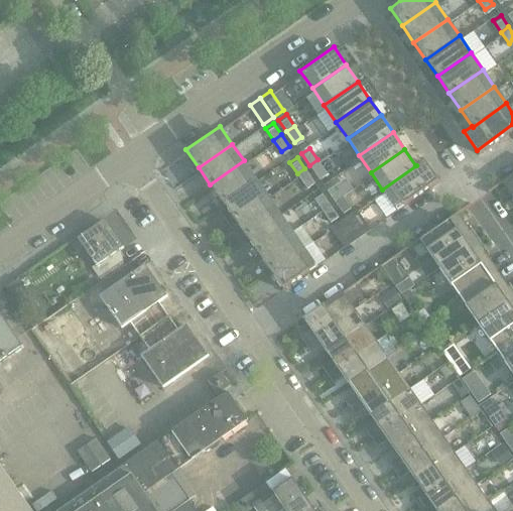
[(317,159),(309,165),(317,176),(326,170),(317,159)]
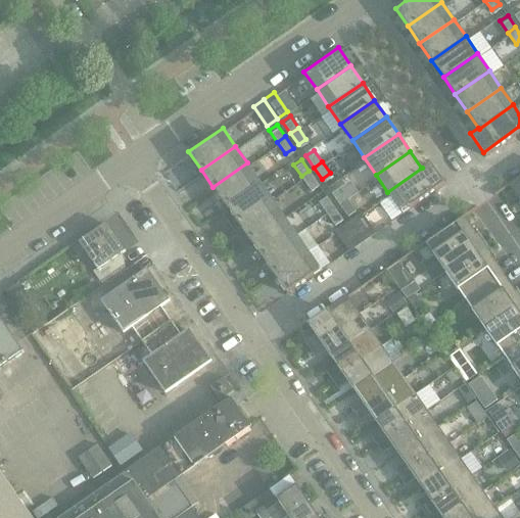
[(422,168),(387,192),(400,209),(442,180),(429,161),(421,168),(422,168)]
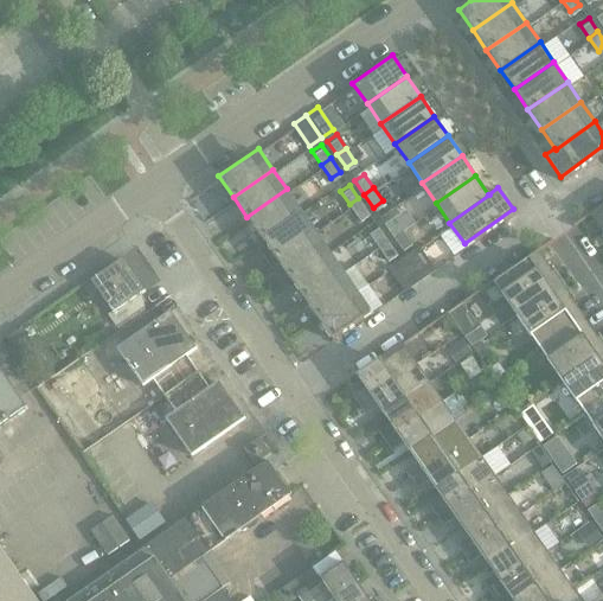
[(287,189),(247,217),(261,236),(300,209),(287,189)]
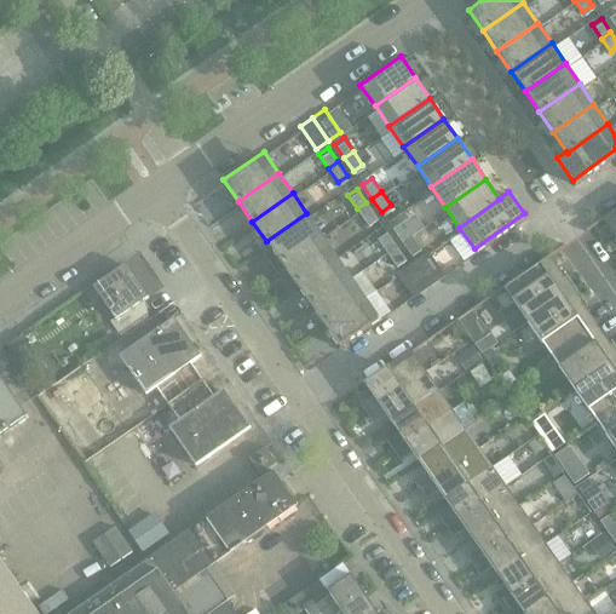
[(366,202),(357,208),(366,223),(375,216),(366,202)]
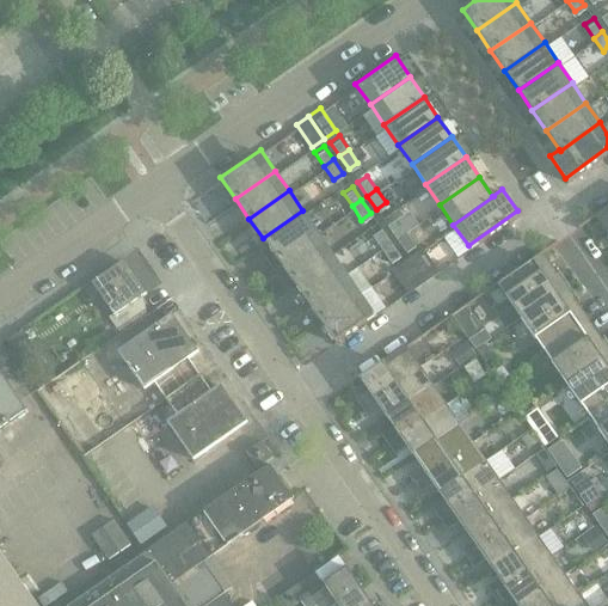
[(603,233),(607,240),(607,200),(576,222),(577,225),(593,213),(606,232),(605,233),(605,232),(603,233)]
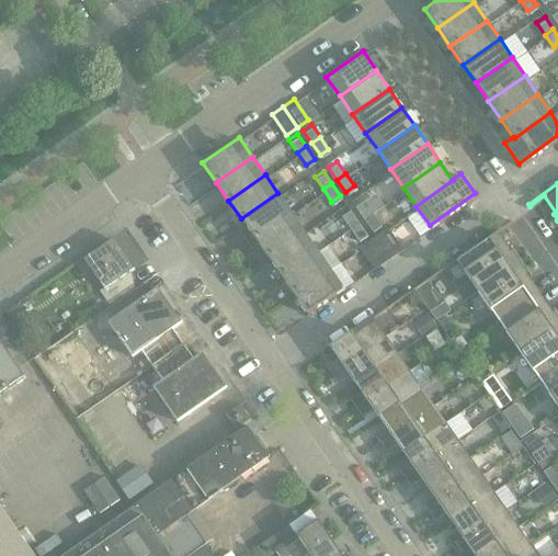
[(277,193),(241,218),(254,237),(291,212),(277,193)]
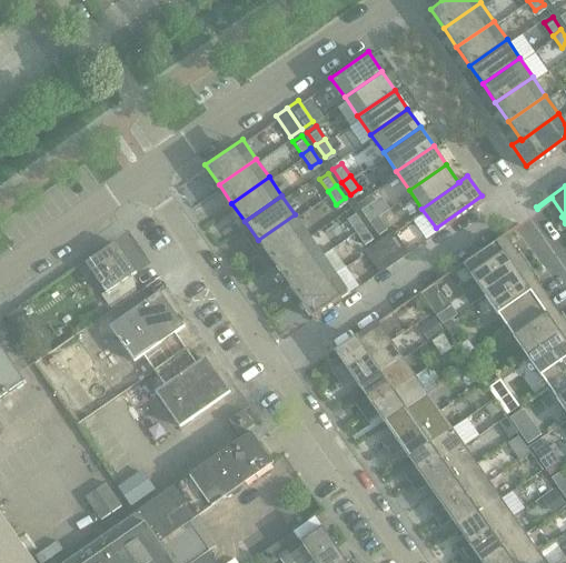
[(359,207),(367,219),(376,213),(367,200),(359,207)]
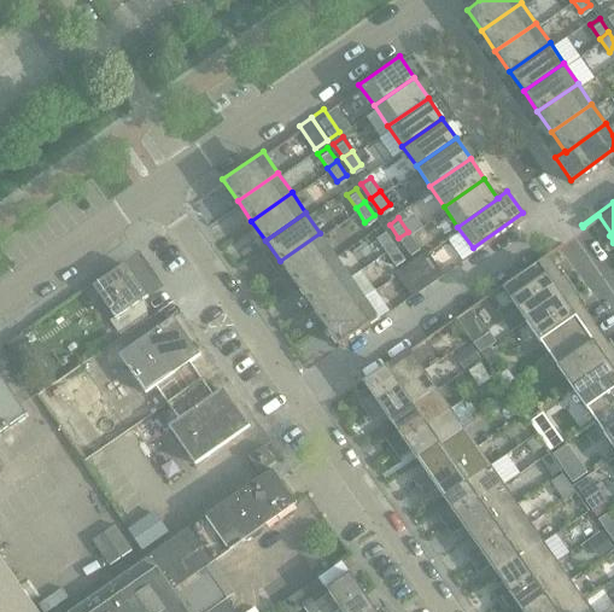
[(374,235),(384,249),(393,242),(384,228),(374,235)]
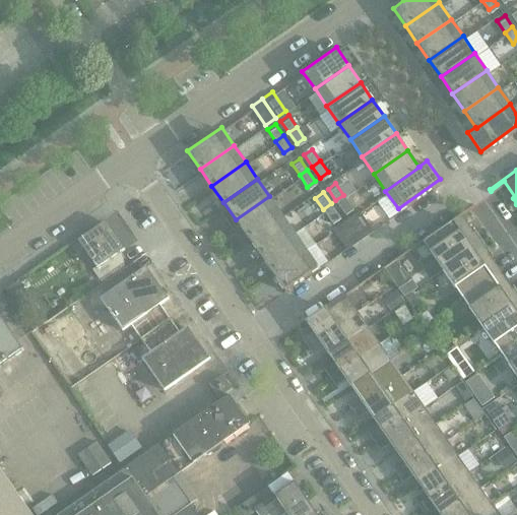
[(343,195),(335,200),(343,211),(351,206),(343,195)]
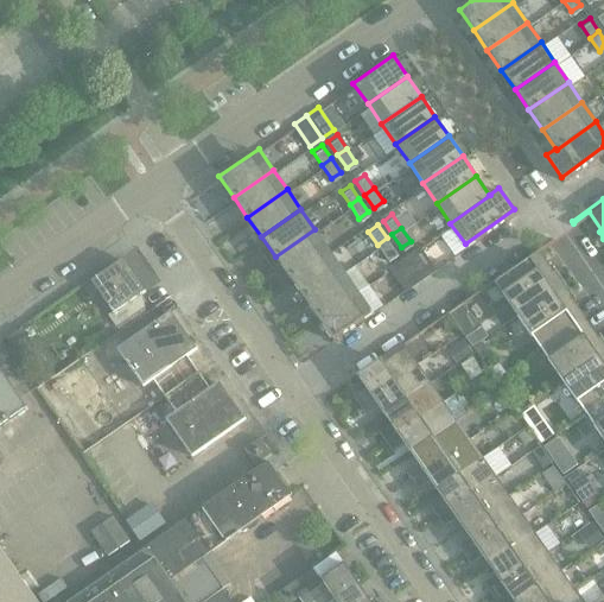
[(315,229),(275,257),(288,277),(329,249),(315,229)]
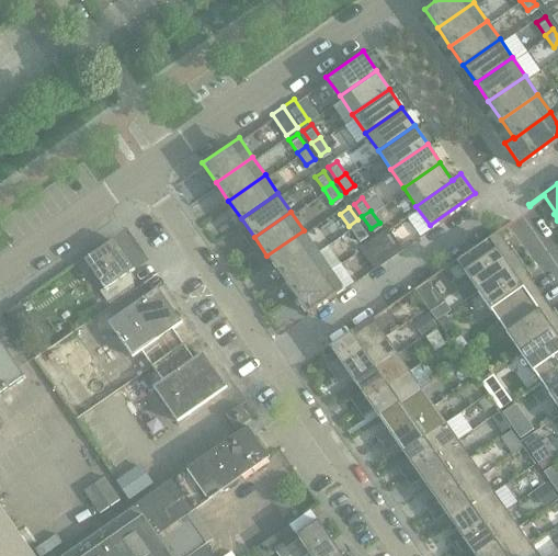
[(454,256),(476,287),(520,258),(510,245),(509,245),(510,246),(509,247),(497,229),(511,218),(510,217),(454,256)]
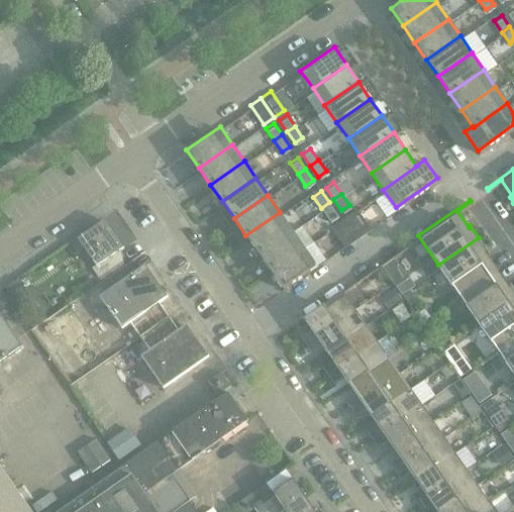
[(329,202),(321,208),(329,219),(337,214),(329,202)]
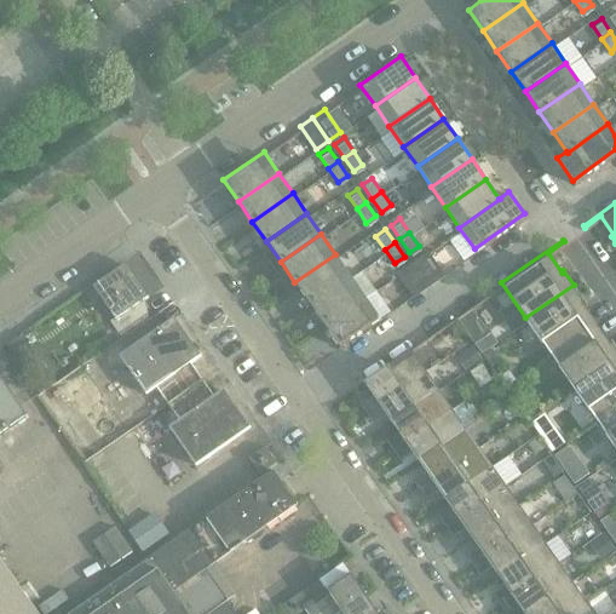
[(425,248),(413,257),(429,280),(442,271),(425,248)]
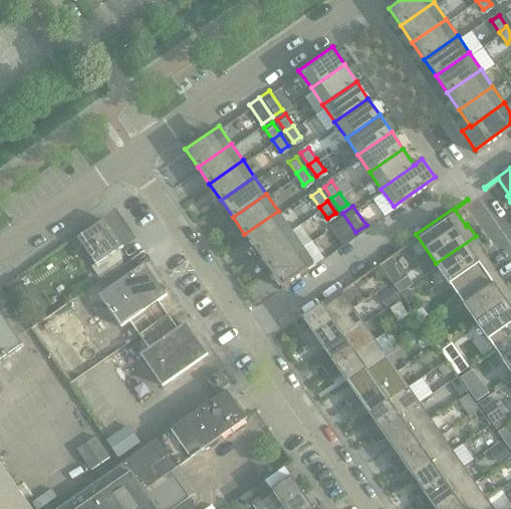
[(278,211),(244,234),(256,251),(289,227),(278,211)]
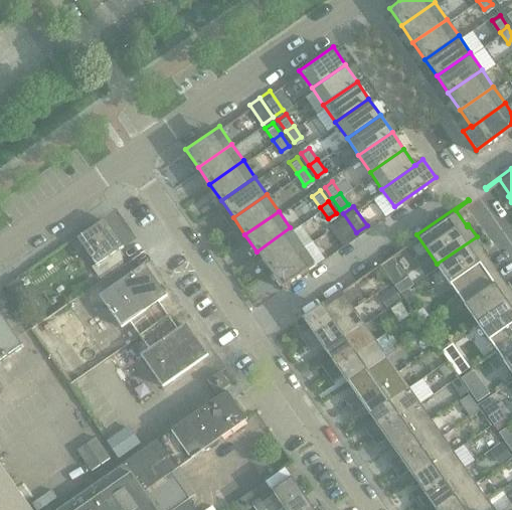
[(90,264),(98,277),(99,278),(122,262),(113,248),(121,243),(102,216),(74,235),(93,261),(90,264)]
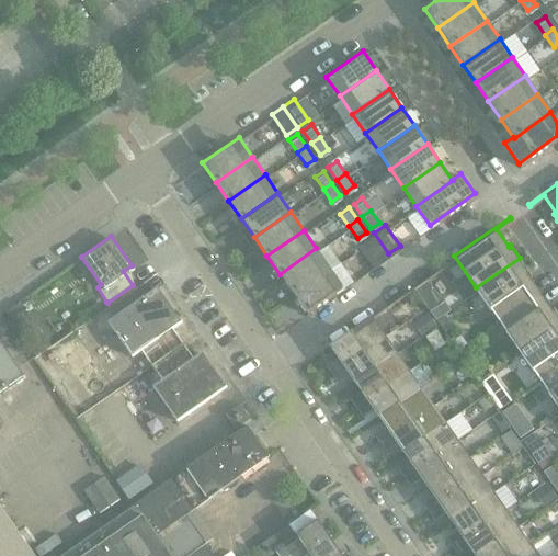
[(357,245),(359,246),(372,265),(383,258),(368,237),(357,245)]
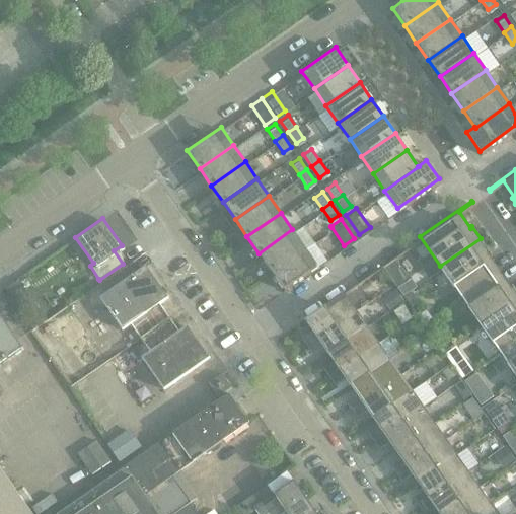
[(292,229),(259,253),(271,270),(304,246),(292,229)]
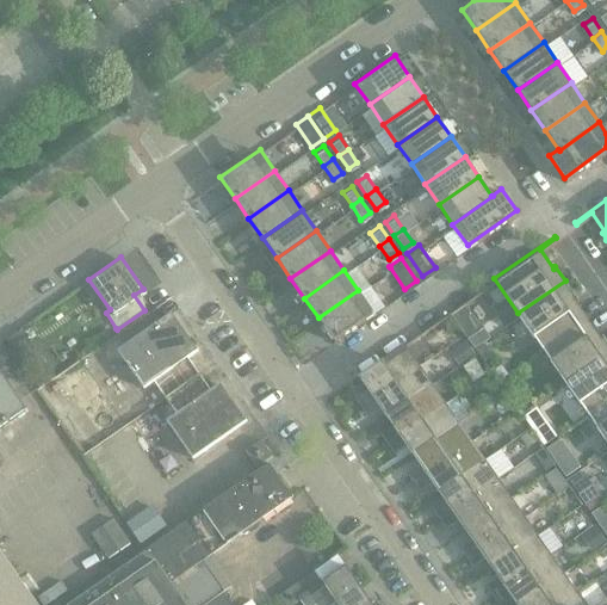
[(565,281),(518,313),(540,345),(586,315),(573,296),(574,295),(575,295),(565,281)]
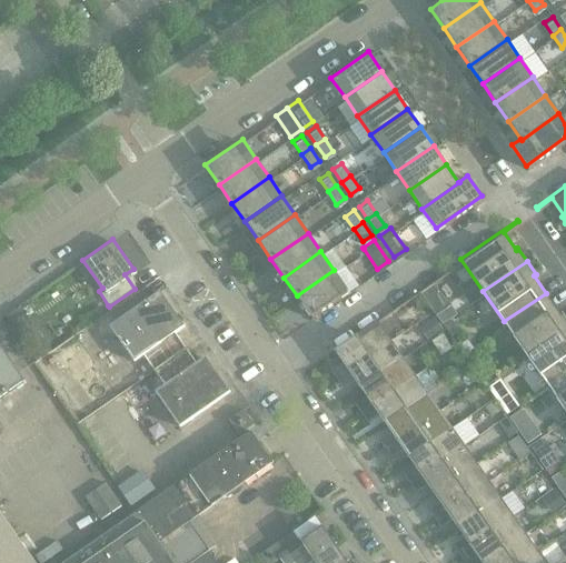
[(334,270),(297,295),(310,315),(347,290),(334,270)]
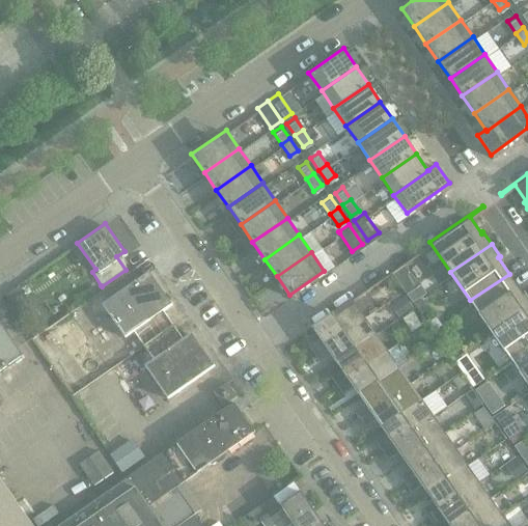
[(390,270),(401,287),(405,291),(416,283),(401,263),(390,270)]
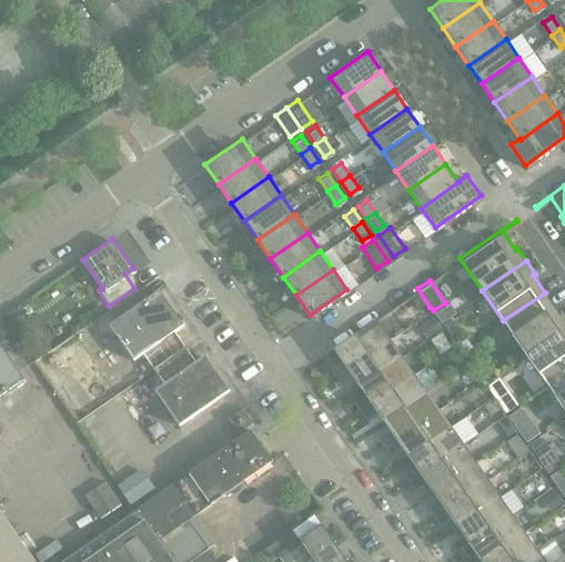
[(131,357),(140,351),(151,367),(183,345),(172,329),(182,323),(158,288),(108,323),(131,357)]
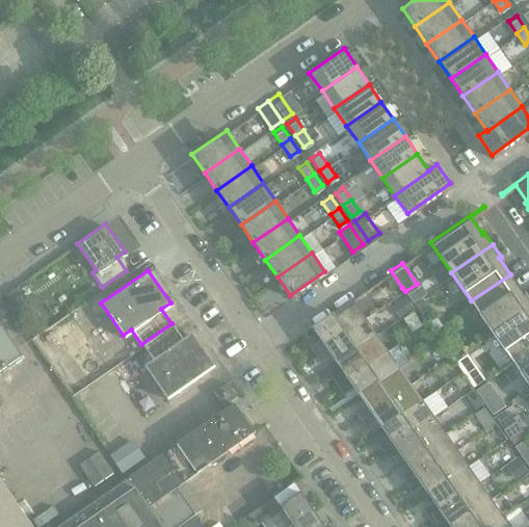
[(510,274),(471,300),(492,330),(528,302),(528,296),(524,289),(523,289),(523,290),(522,291),(510,274)]
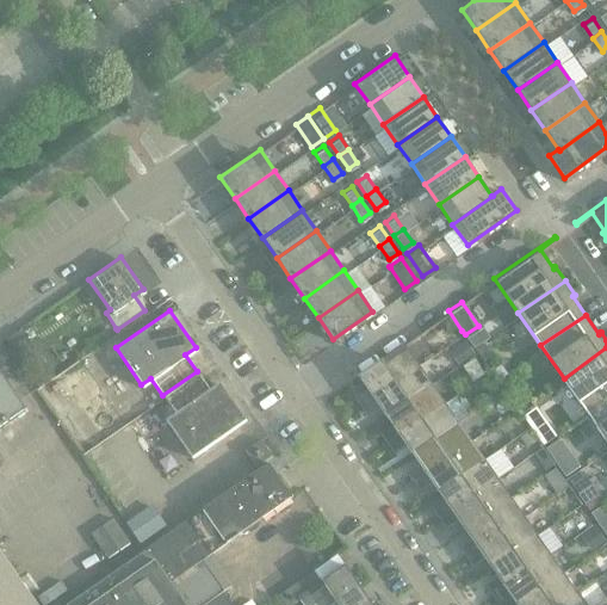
[(463,338),(451,346),(459,358),(471,350),(463,338)]
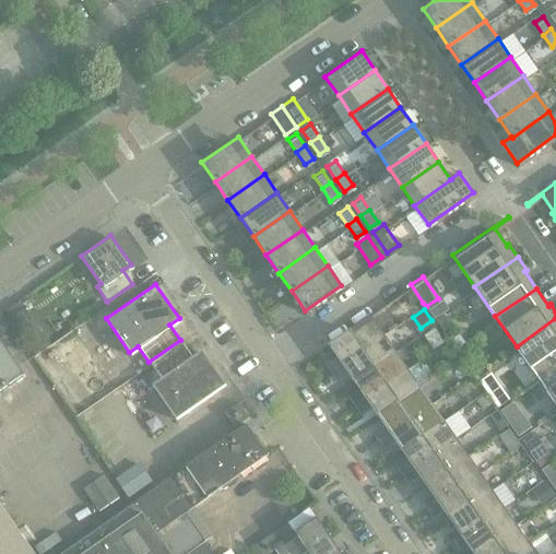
[(440,309),(432,315),(439,326),(448,320),(440,309)]
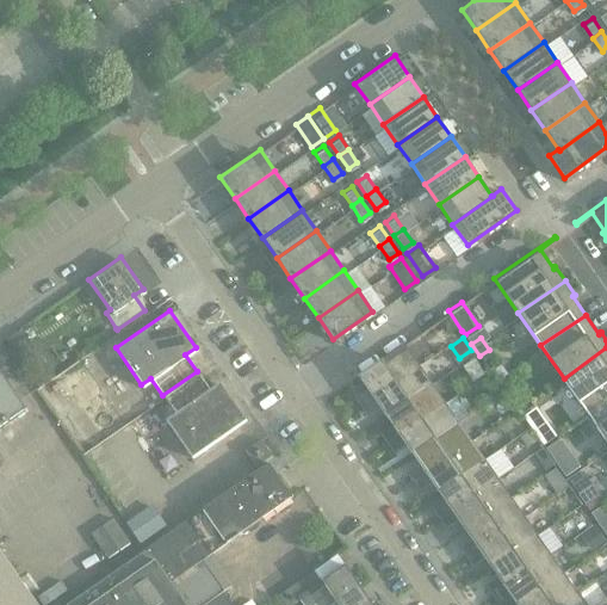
[(352,393),(359,402),(417,362),(403,341),(355,375),(357,376),(358,376),(364,384),(353,393),(352,393)]
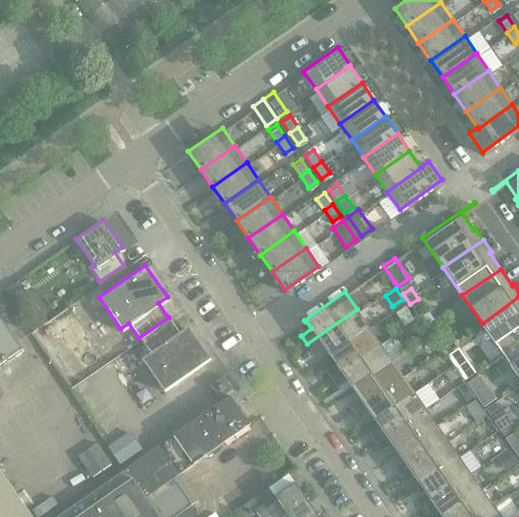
[(518,297),(482,323),(502,352),(518,339),(518,297)]
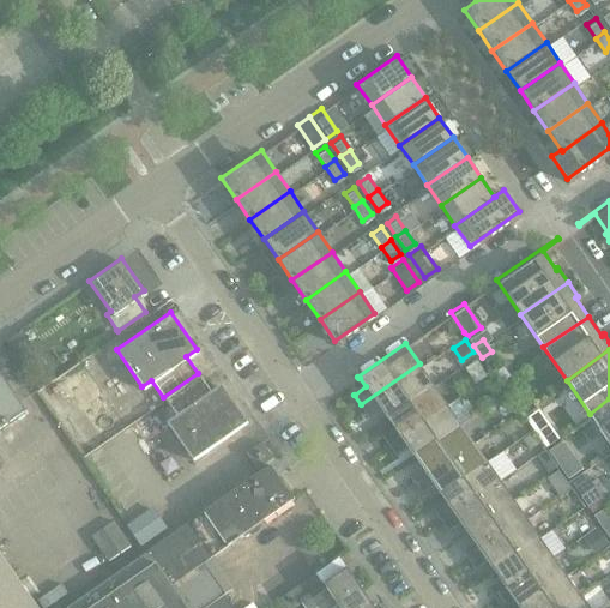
[(420,363),(361,404),(367,414),(368,414),(368,413),(379,405),(386,415),(433,383),(420,363)]
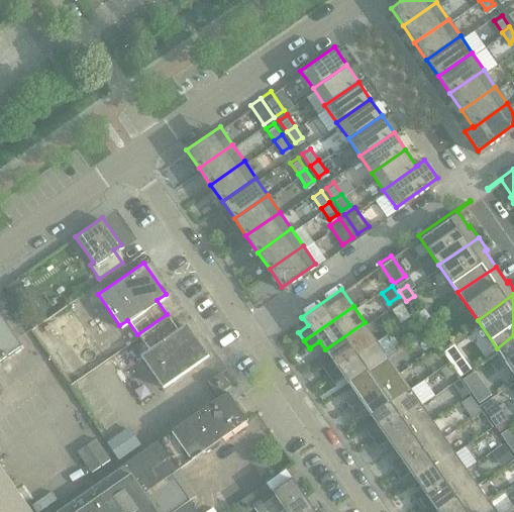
[(0,359),(21,344),(0,313),(0,359)]
